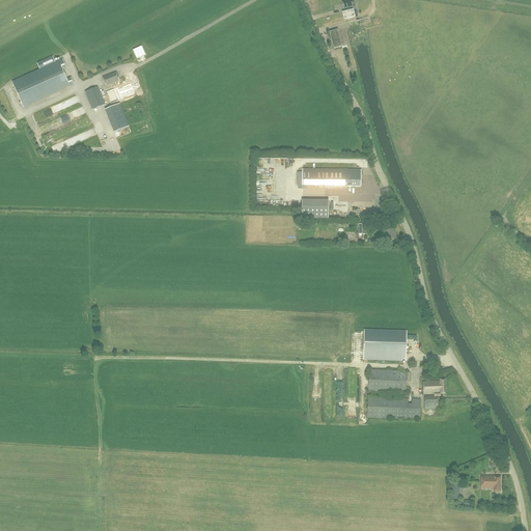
[(344,20),(355,17),(353,9),(342,12),(344,20)]
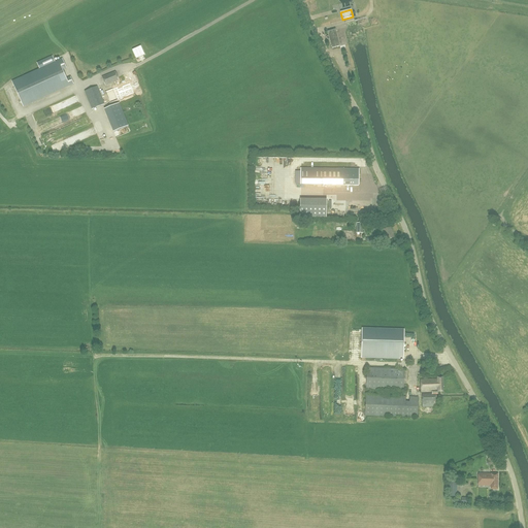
[(332,48),(340,46),(335,30),(327,32),(332,48)]
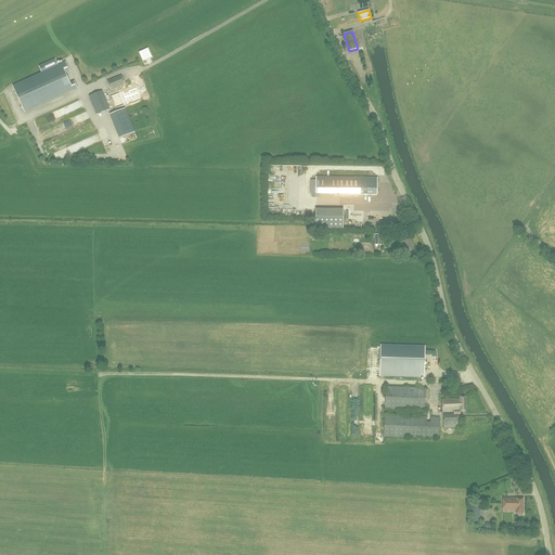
[(25,112),(77,88),(74,81),(69,84),(65,74),(69,72),(65,63),(59,66),(55,59),(39,66),(42,73),(13,87),(25,112)]
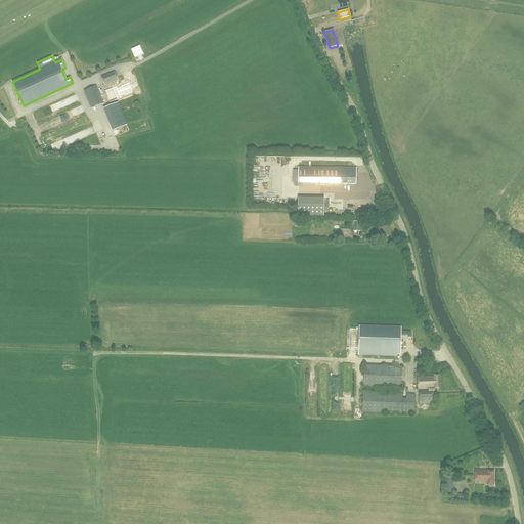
[(118,80),(118,79),(115,72),(101,77),(104,85),(113,81),(113,80),(117,78),(118,80)]
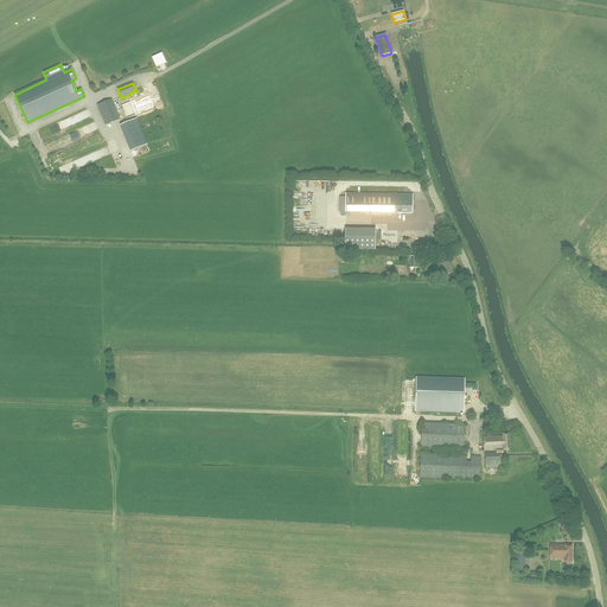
[(153,107),(149,96),(141,100),(141,101),(135,102),(139,112),(145,109),(145,110),(153,107)]
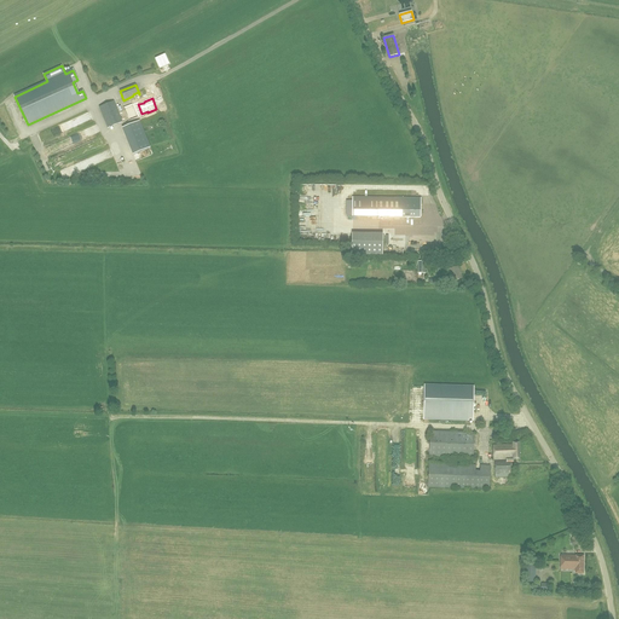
[(108,128),(122,122),(114,102),(99,108),(108,128)]
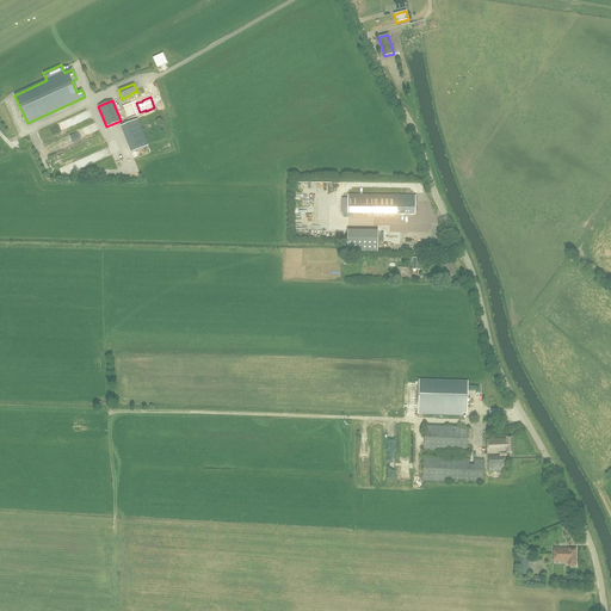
[(139,119),(122,125),(133,153),(149,146),(139,119)]
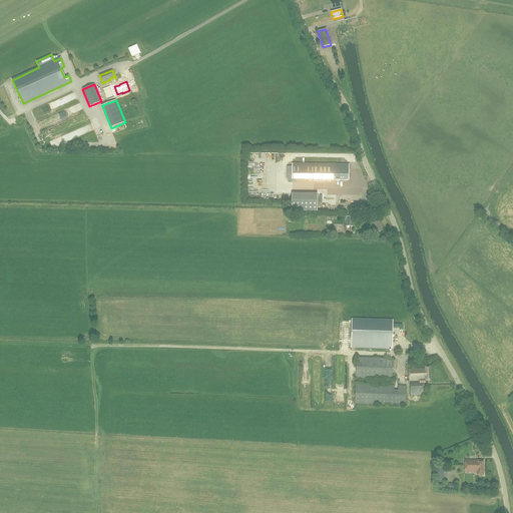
[(349,164),(293,163),(292,179),(349,180),(349,164)]
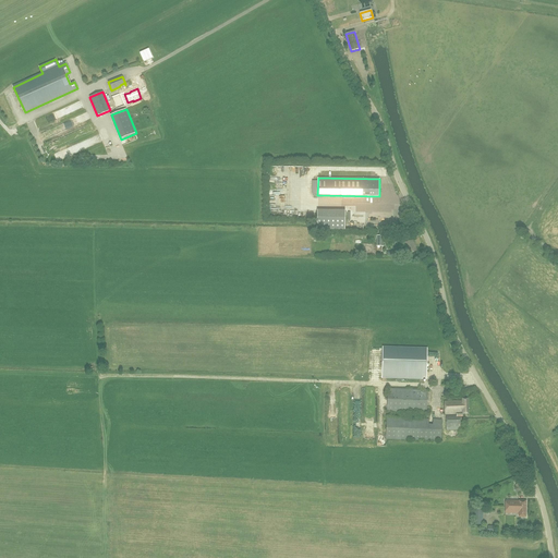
[(346,210),(317,210),(317,229),(344,230),(346,210)]
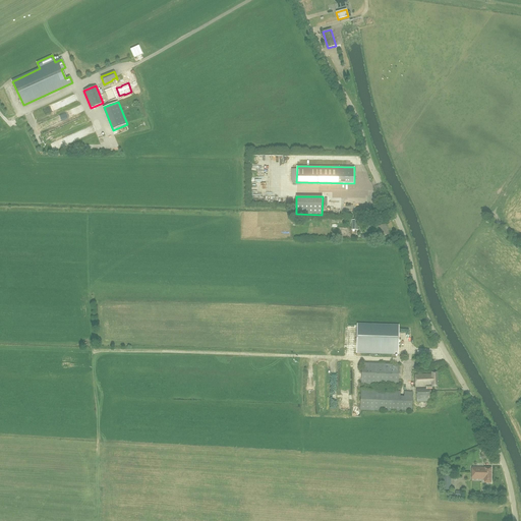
[(381,237),(389,234),(386,224),(377,227),(381,237)]
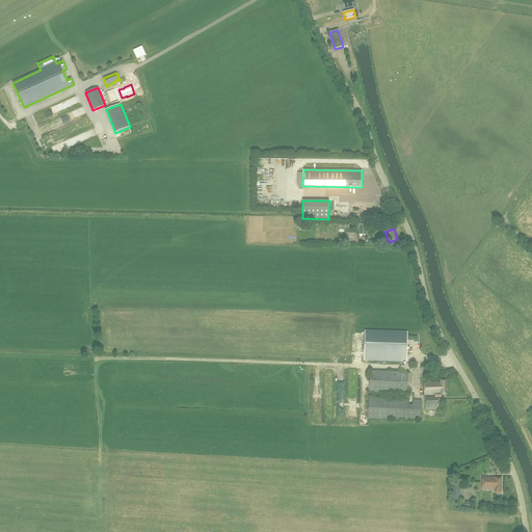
[(406,362),(407,333),(365,331),(364,360),(406,362)]
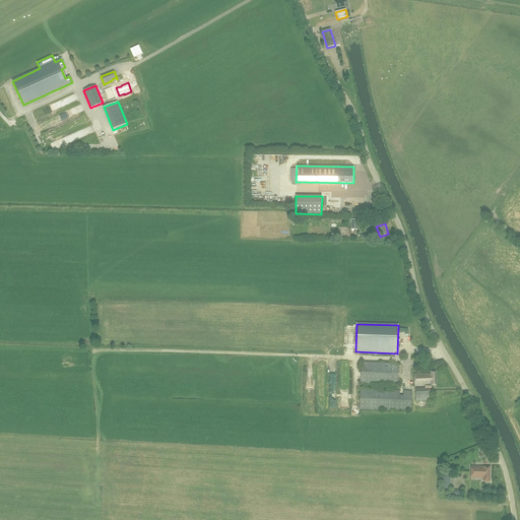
[(266,365),(280,366),(280,358),(266,356),(266,365)]
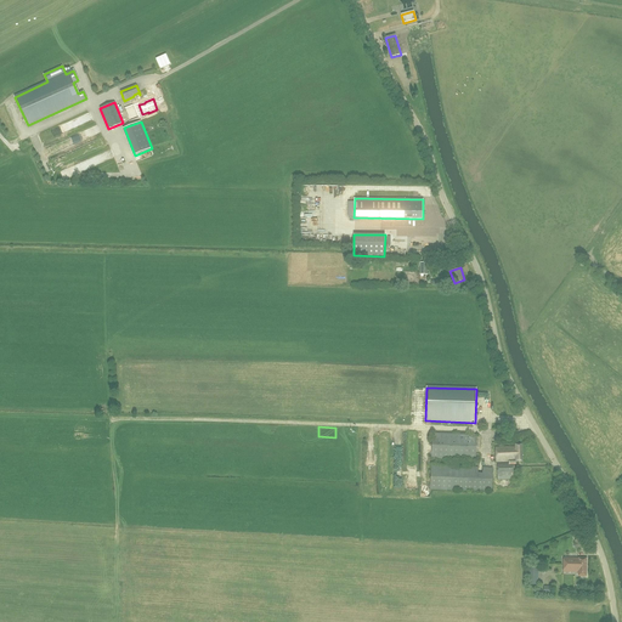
[(476,435),(433,433),(431,459),(475,461),(476,435)]
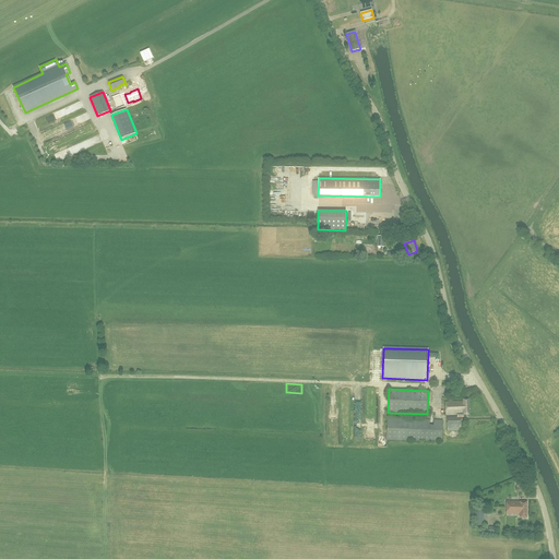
[(463,402),(445,402),(445,415),(458,414),(458,416),(447,417),(448,431),(462,430),(462,426),(464,426),(464,423),(462,423),(462,416),(464,416),(463,415),(470,415),(468,400),(463,400),(463,402)]
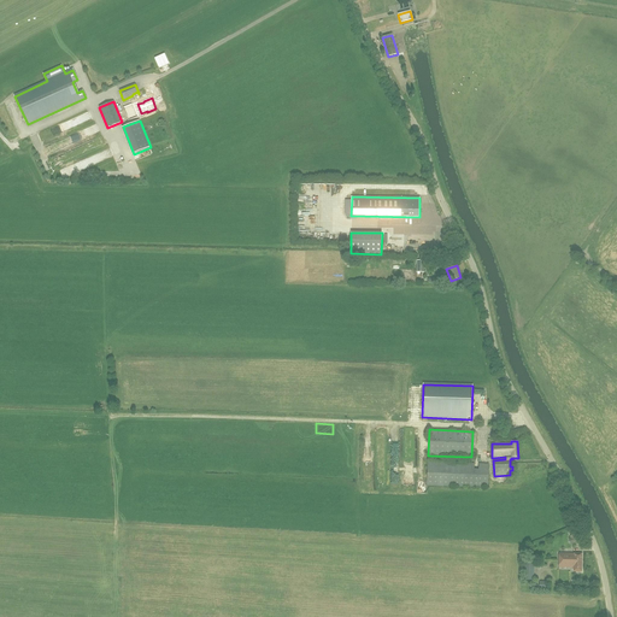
[(474,464),(428,462),(427,486),(487,487),(488,464),(479,464),(479,469),(474,469),(474,464)]
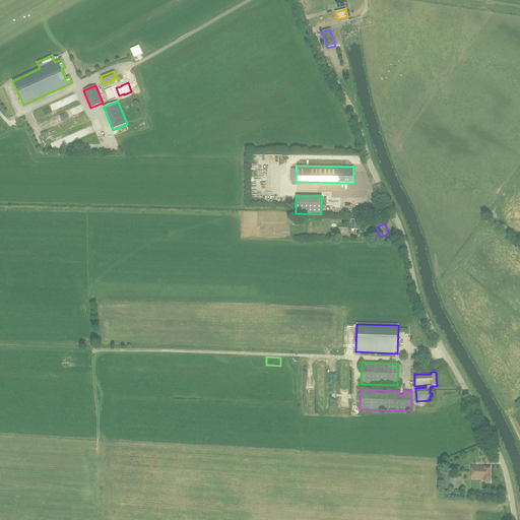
[(490,475),(490,474),(490,466),(471,466),(471,472),(470,473),(482,473),(482,475),(490,475)]
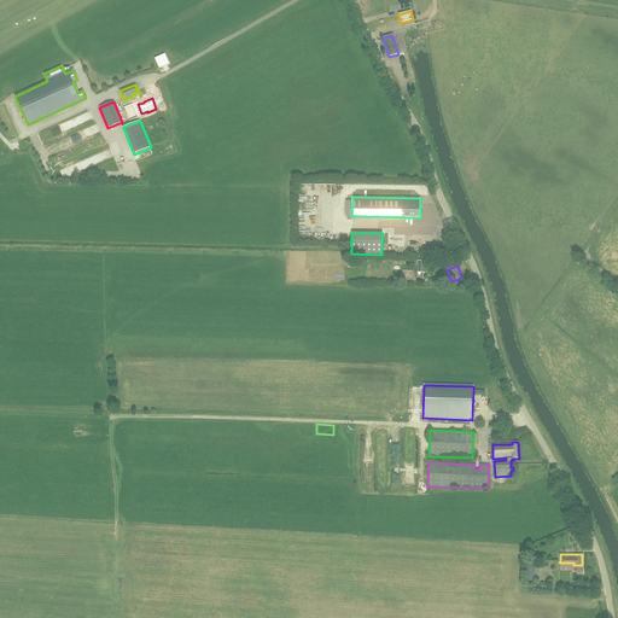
[(534,582),(535,561),(525,561),(524,581),(534,582)]
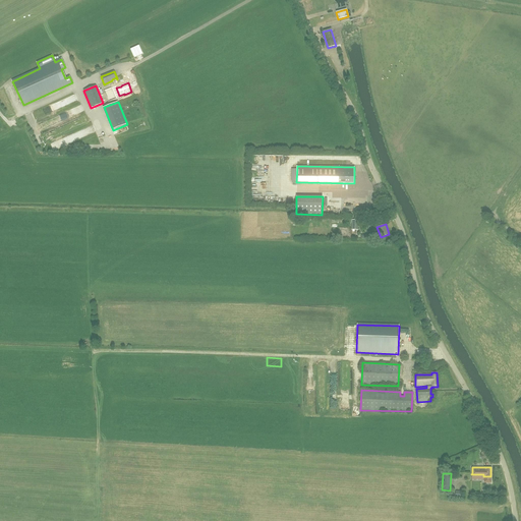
[(484,482),(490,482),(490,476),(483,476),(483,474),(471,474),(471,479),(484,479),(484,482)]
